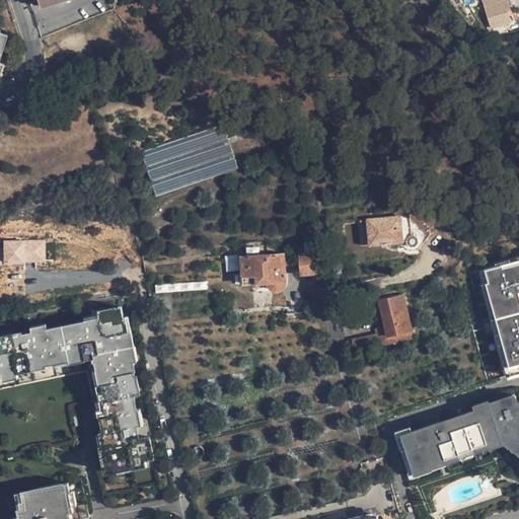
[(509,15),(512,14),(507,0),(484,0),(492,27),(511,22),(509,15)]
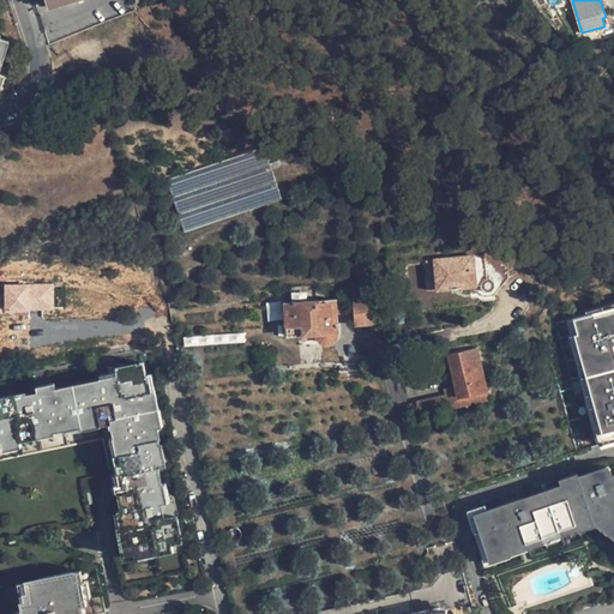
[(186,228),(283,199),(268,146),(169,175),(186,228)]
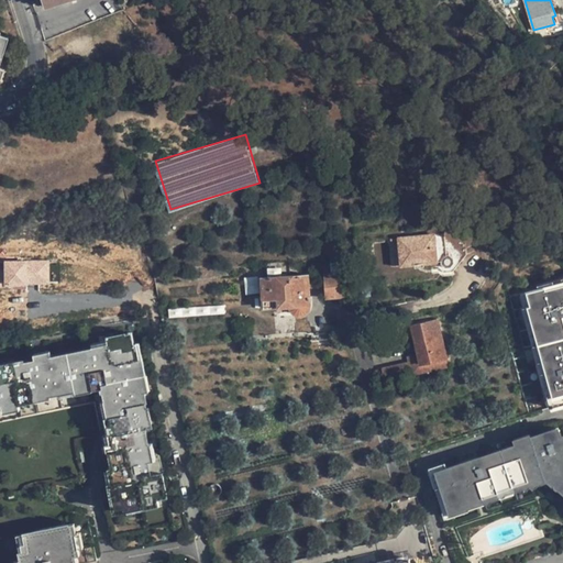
[(448,254),(445,233),(390,241),(394,267),(442,261),(443,263),(446,266),(452,266),(456,262),(455,257),(451,253),(448,254)]
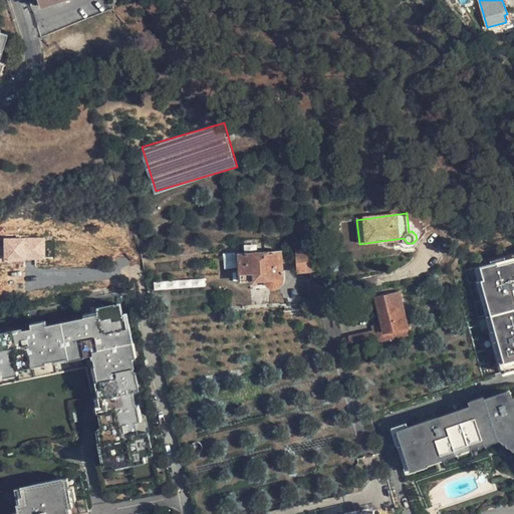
[(46,257),(45,237),(0,238),(0,255),(2,256),(6,261),(25,260),(25,257),(46,257)]
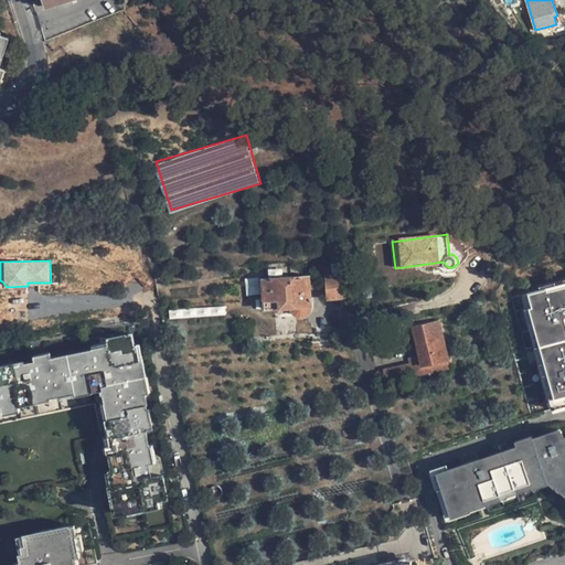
[(332,272),(326,273),(327,298),(345,297),(344,263),(332,263),(332,272)]
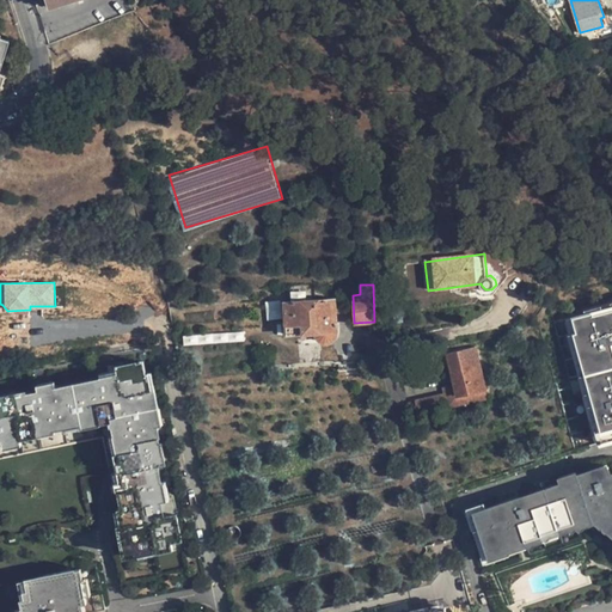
[(611,298),(588,306),(588,310),(589,312),(611,305),(611,298)]
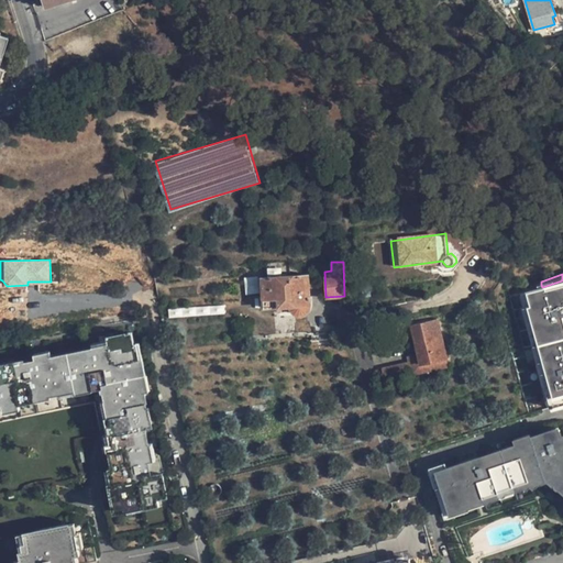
[(247,294),(261,291),(260,275),(245,276),(247,294)]
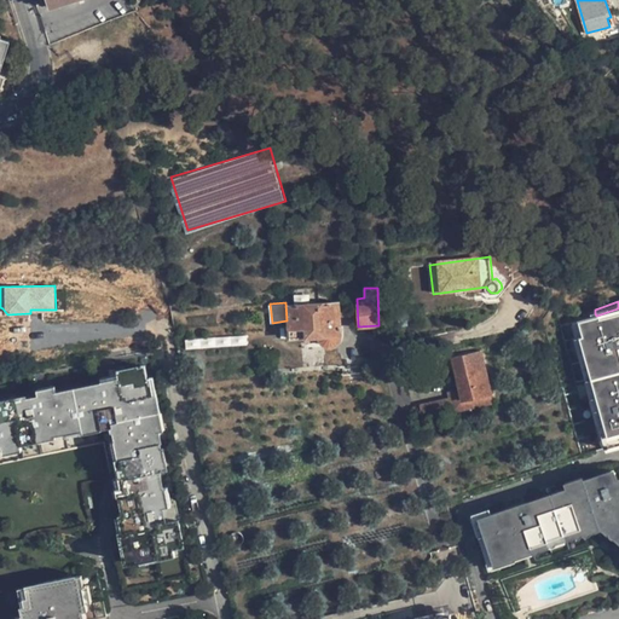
[(341,331),(341,327),(339,304),(288,306),(290,337),(319,335),(322,339),(323,342),(328,345),(330,345),(335,343),(337,342),(340,339),(341,331)]
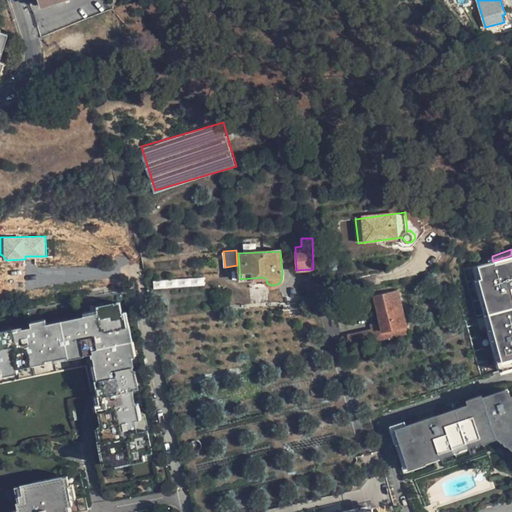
[(511,255),(493,261),(492,259),(470,265),(474,278),(471,278),(499,369),(511,365),(511,255)]
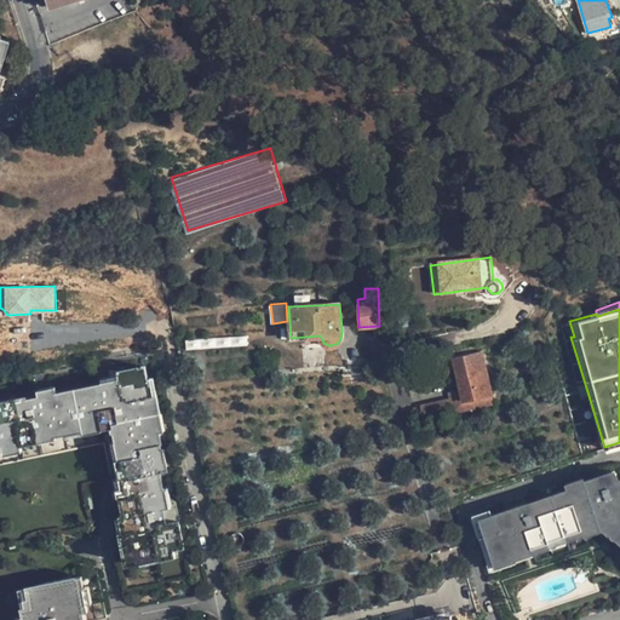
[(481,352),(451,359),(458,389),(460,401),(489,394),(481,352)]
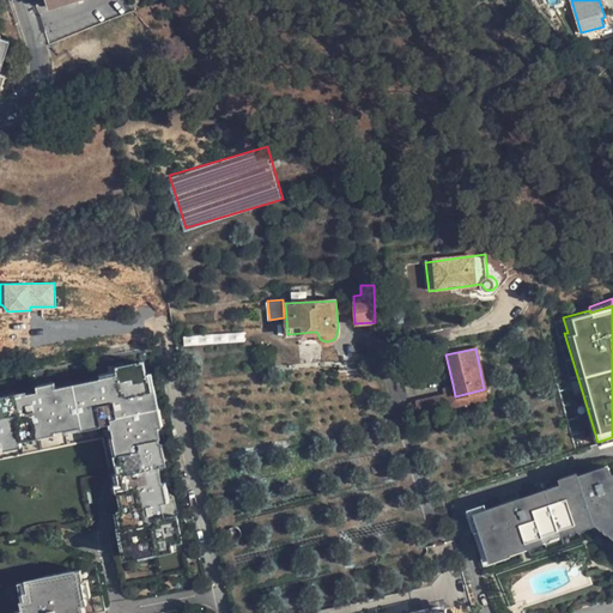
[(29,394),(0,399),(0,404),(0,406),(0,405),(0,439),(2,439),(4,447),(23,443),(22,436),(48,431),(48,432),(56,430),(66,429),(111,419),(113,425),(113,429),(119,428),(120,437),(117,438),(121,459),(122,463),(126,462),(128,471),(116,474),(120,491),(123,508),(126,523),(121,525),(120,525),(127,553),(138,551),(137,548),(171,541),(171,536),(183,534),(178,513),(165,515),(163,501),(165,499),(164,496),(162,481),(158,465),(167,462),(163,444),(159,444),(157,436),(159,435),(158,426),(153,407),(151,396),(146,374),(140,375),(138,363),(119,366),(119,370),(120,377),(102,381),(58,389),(58,388),(40,390),(40,394),(36,394),(29,396),(29,394)]
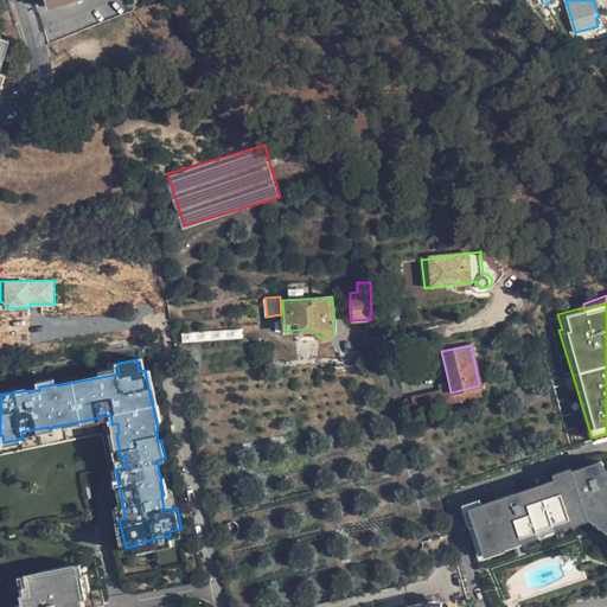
[(100,370),(101,377),(119,374),(117,366),(101,370),(100,370)]
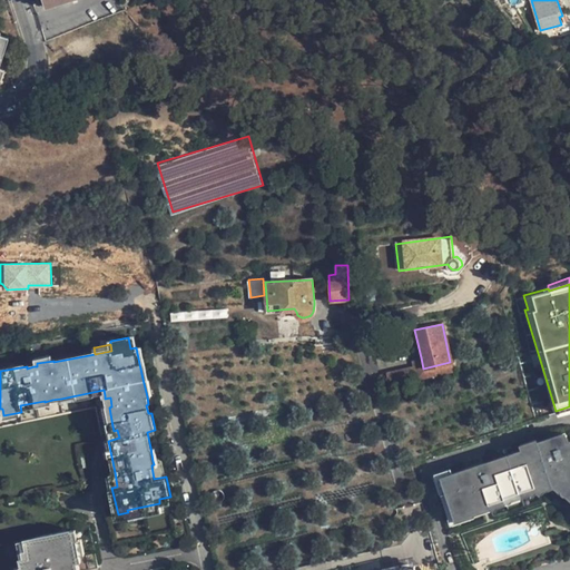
[(141,346),(136,347),(140,369),(143,379),(148,377),(141,346)]
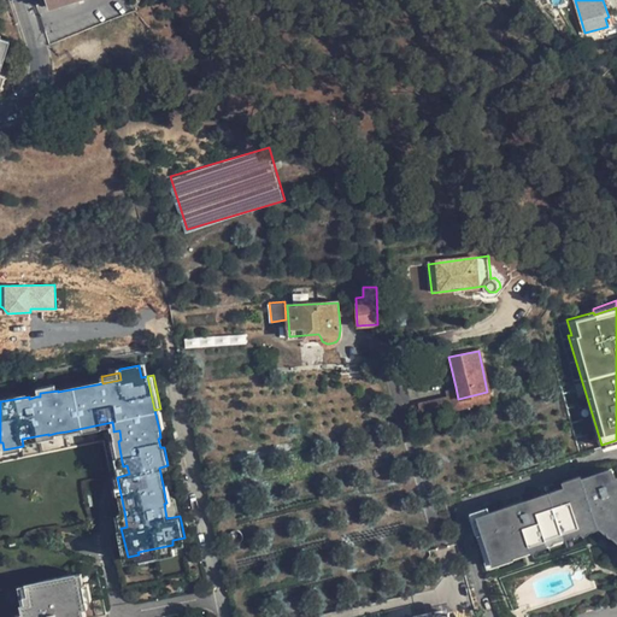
[(458,399),(456,387),(444,389),(445,397),(448,410),(489,401),(487,392),(458,399)]
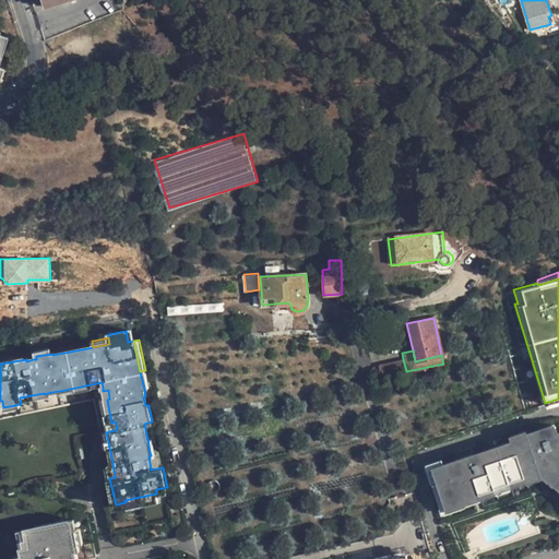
[(403,359),(377,365),(379,377),(406,371),(403,359)]
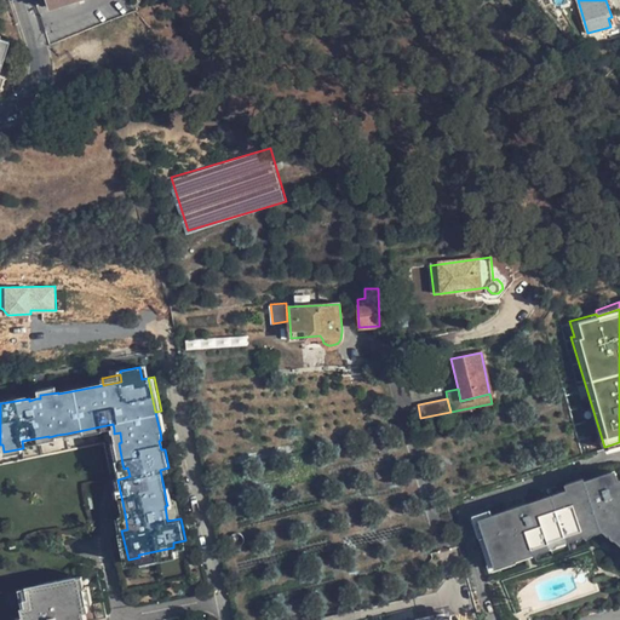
[(68,438),(114,430),(113,424),(67,434),(68,438)]
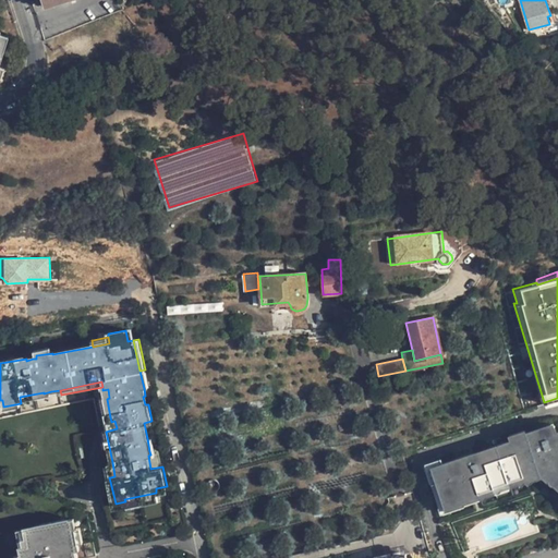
[(52,397),(51,391),(44,393),(44,392),(20,397),(21,403),(52,397)]
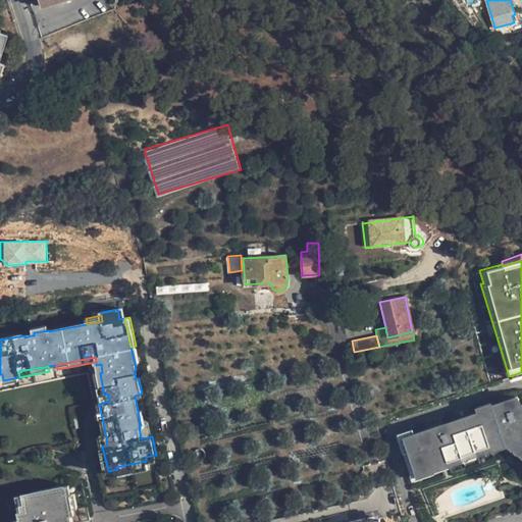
[(99,396),(104,395),(103,390),(100,373),(95,374),(99,396)]
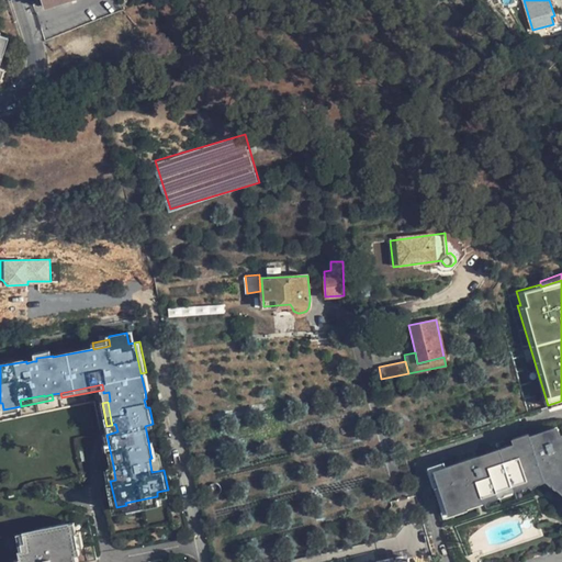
[(531,438),(435,469),(447,506),(464,499),(464,498),(472,496),(471,493),(480,491),(481,494),(496,489),(496,487),(527,478),(527,479),(547,473),(554,480),(555,479),(561,484),(561,435),(554,437),(552,428),(530,436),(531,438)]
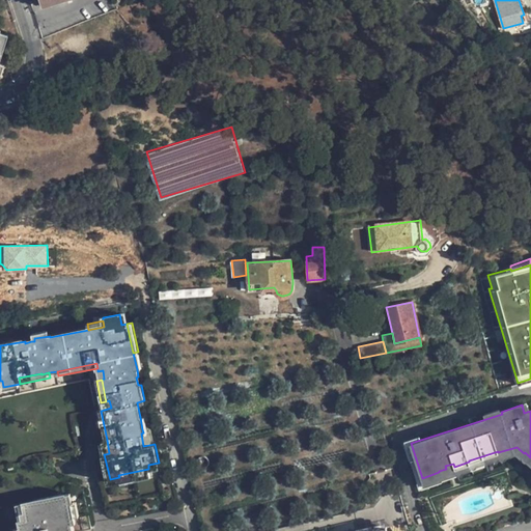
[(151,431),(148,431),(143,432),(141,434),(143,446),(155,444),(154,438),(151,431)]
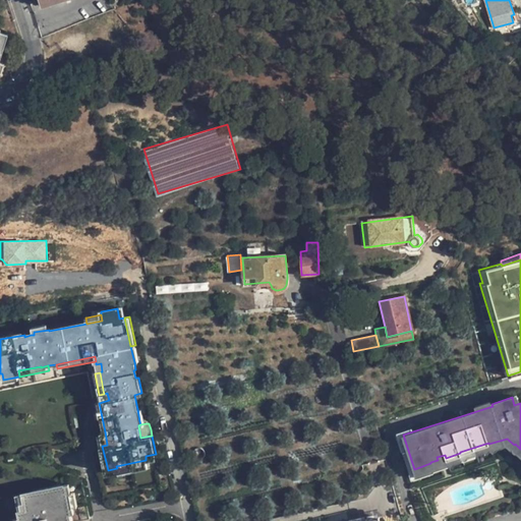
[(147,465),(146,460),(116,466),(117,468),(118,471),(147,465)]
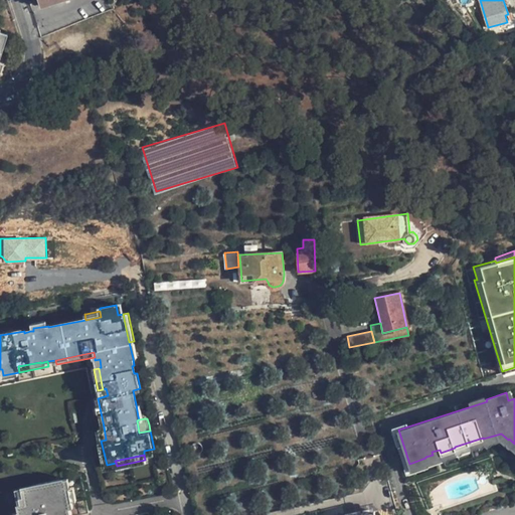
[(66,485),(64,476),(27,484),(22,485),(24,494),(20,494),(22,501),(19,502),(20,510),(18,510),(18,514),(67,514),(68,514),(66,506),(70,505),(68,499),(73,498),(70,484),(66,485)]
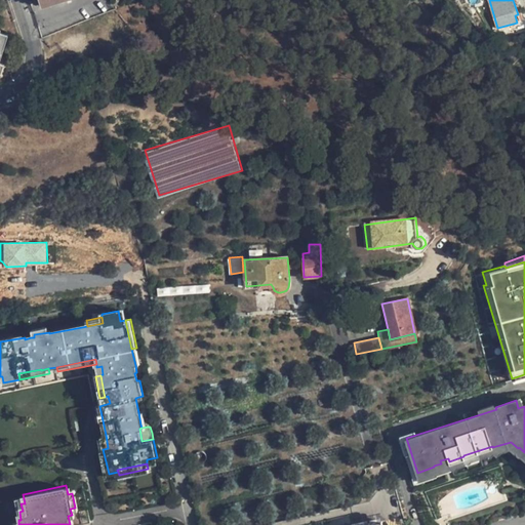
[(15,495),(19,512),(23,511),(21,503),(25,503),(23,494),(15,495)]
